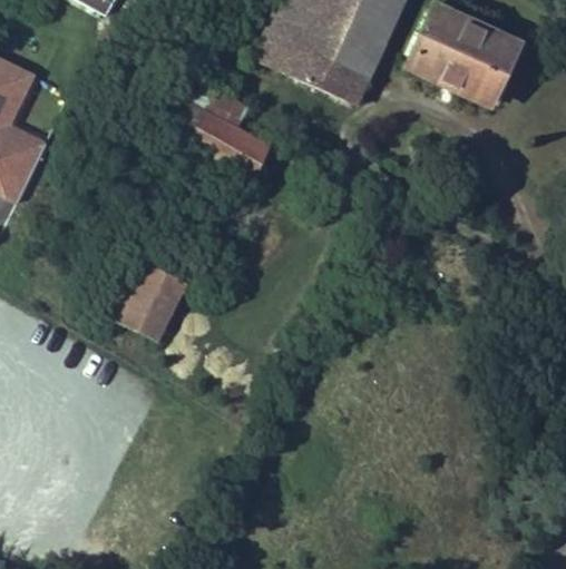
[(80,0),(109,16),(117,0),(80,0)]
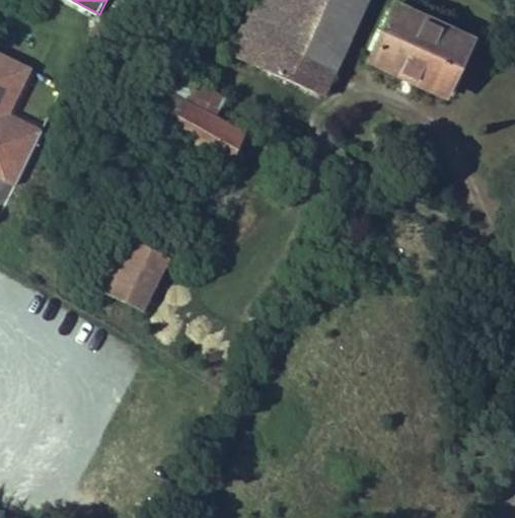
[(260,66),(289,0),(258,0),(233,55),(260,66)]
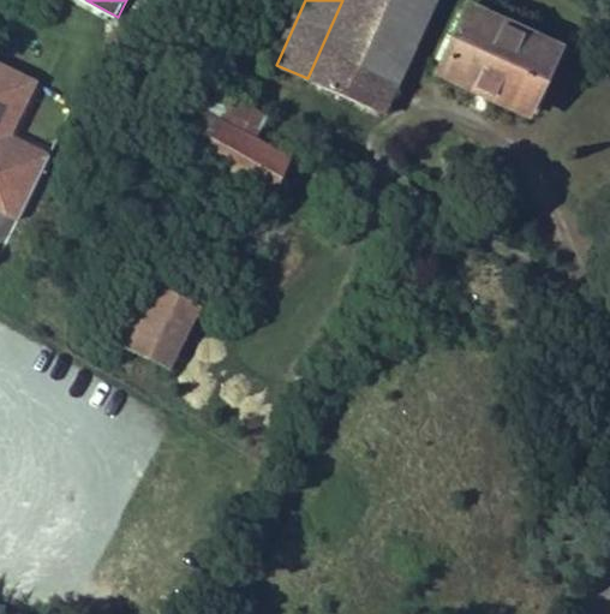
[(342,0),(308,78),(386,113),(437,0),(342,0)]
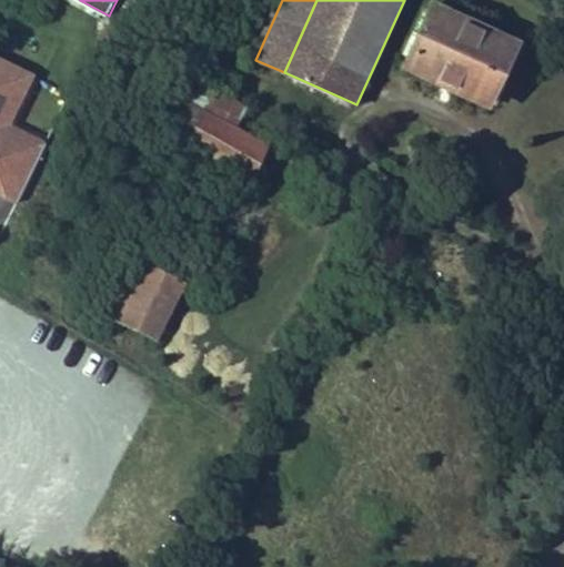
[(517,46),(437,9),(435,13),(425,38),(419,34),(414,44),(420,48),(415,58),(411,67),(491,103),(492,101),(500,84),(517,46)]
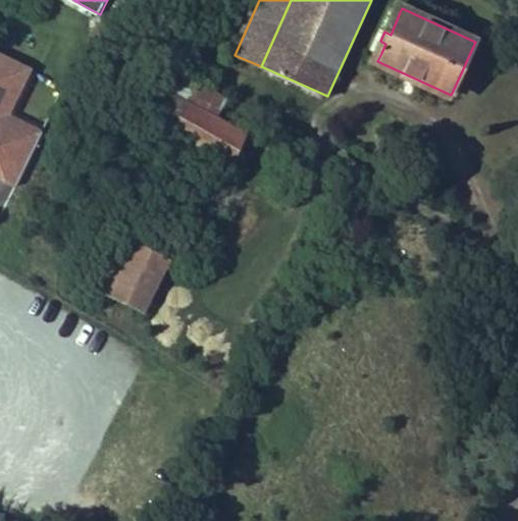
[(394,9),(383,32),(384,32),(391,35),(400,12),(394,9)]
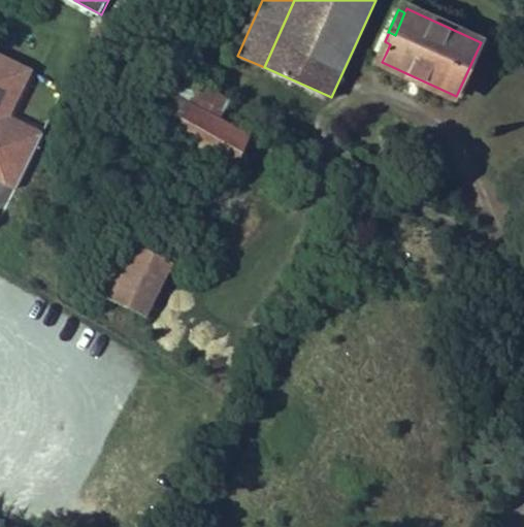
[(379,51),(386,54),(390,44),(385,41),(383,41),(379,51)]
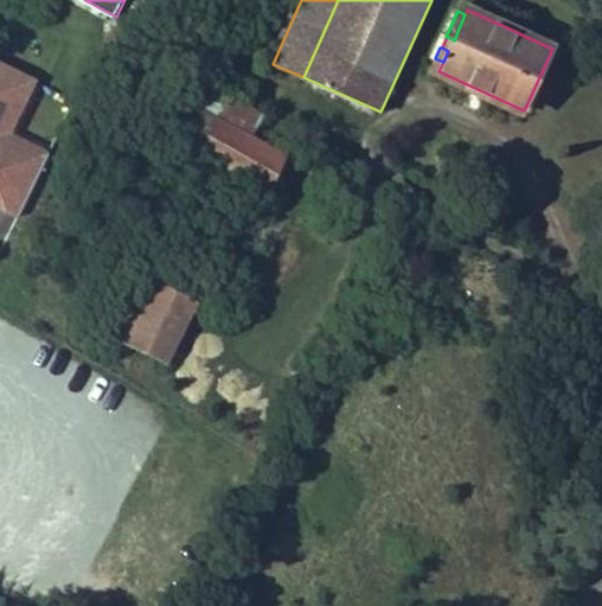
[(0,64),(0,208),(20,218),(52,155),(12,135),(37,84),(0,64)]
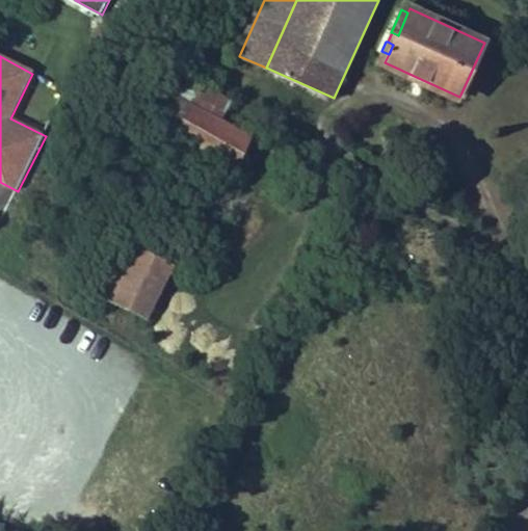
[(172,69),(163,86),(225,121),(235,102),(172,69)]
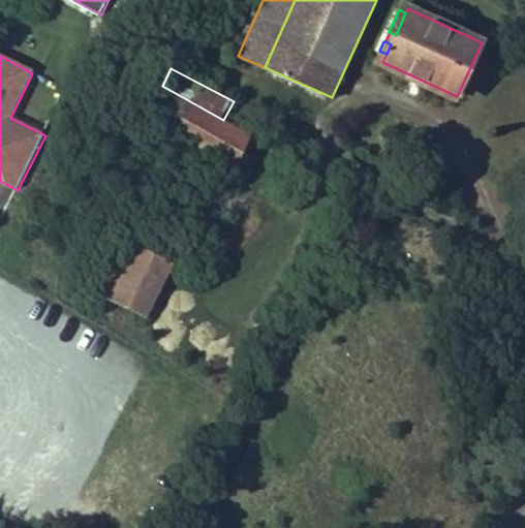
[(465,79),(458,94),(464,97),(471,82),(465,79)]
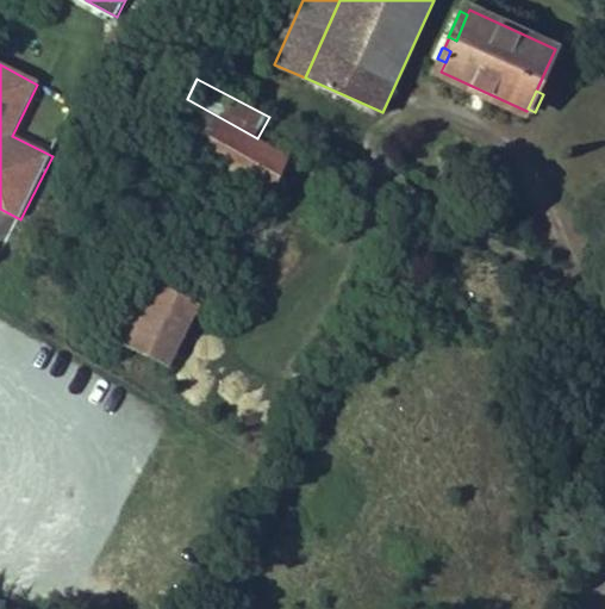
[(257,138),(187,99),(170,132),(272,192),(289,156),(257,138)]
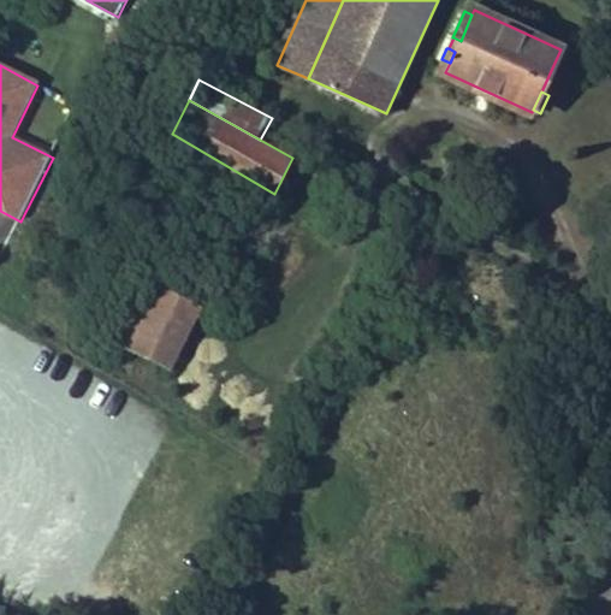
[(200,307),(146,279),(117,337),(171,365),(200,307)]
